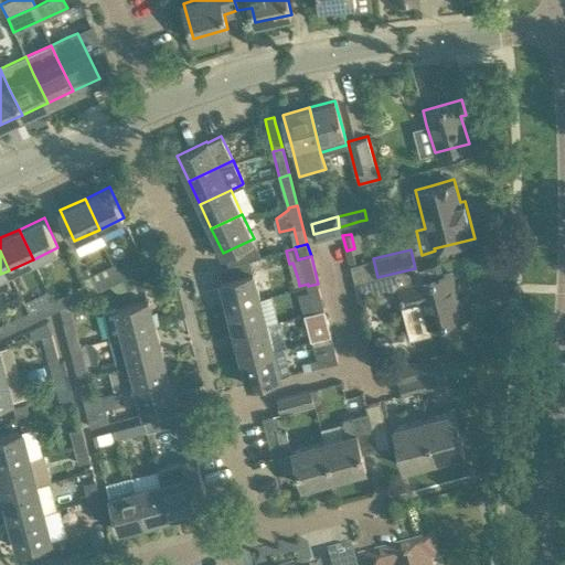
[(119,263),(115,265),(121,278),(146,267),(142,259),(123,268),(119,263)]
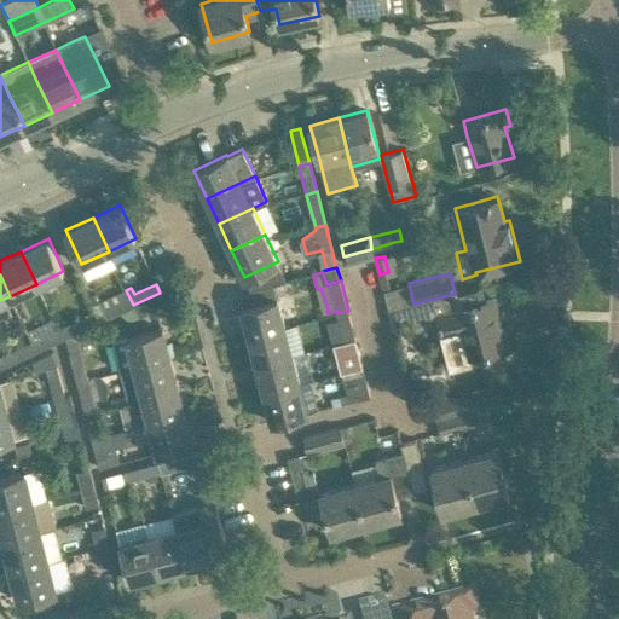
[(455,294),(414,304),(388,310),(394,336),(403,334),(400,323),(410,320),(410,324),(437,318),(440,335),(458,330),(466,357),(484,353),(507,347),(493,298),(479,301),(476,289),(455,294)]
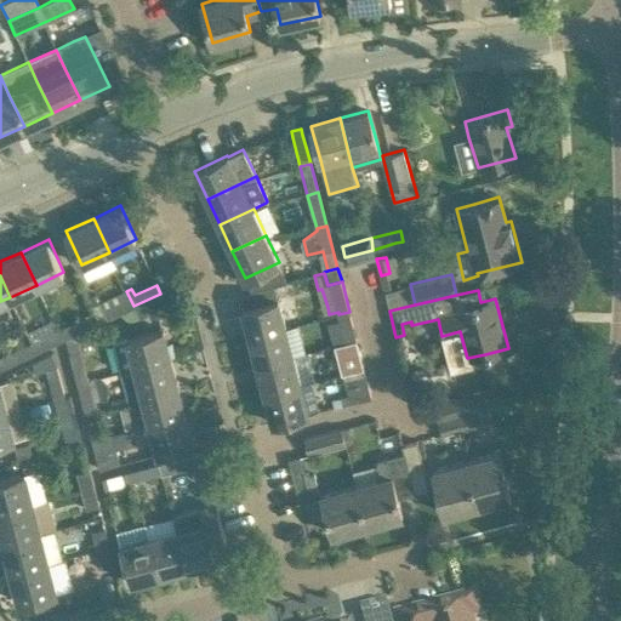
[(134,306),(126,291),(104,301),(112,318),(134,306)]
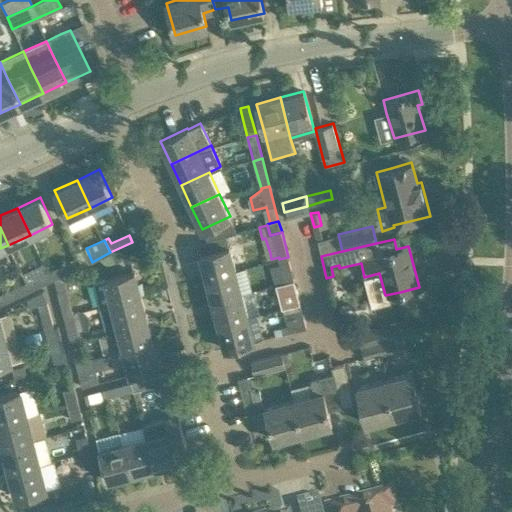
[(200,254),(206,278),(236,271),(230,247),(200,254)]
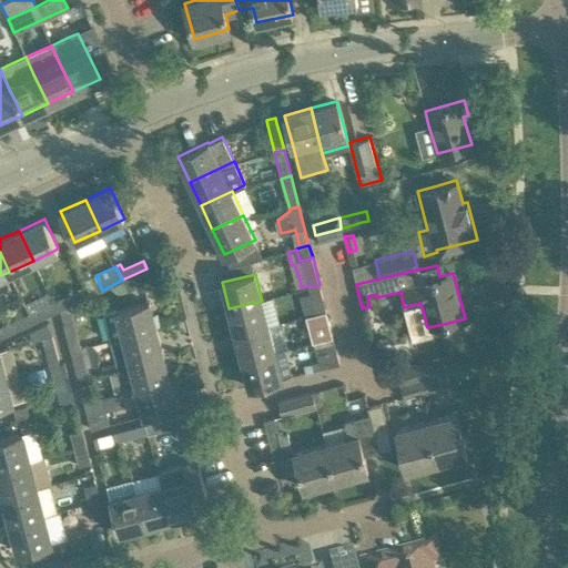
[(306,317),(316,314),(326,312),(320,285),(310,287),(311,293),(300,295),(302,303),(303,303),(306,317)]
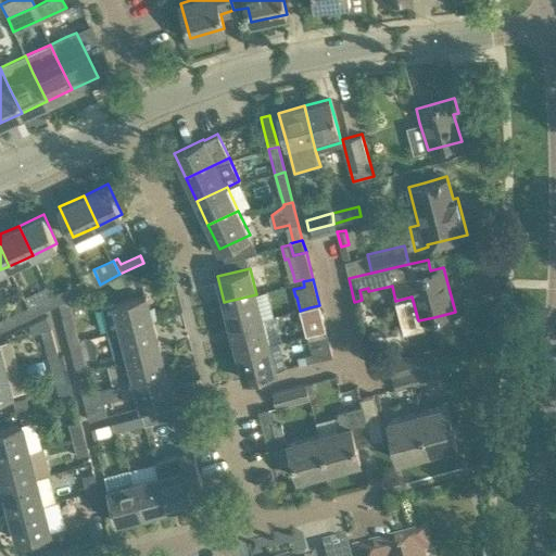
[(54,305),(59,303),(70,299),(88,290),(84,280),(50,297),(54,305)]
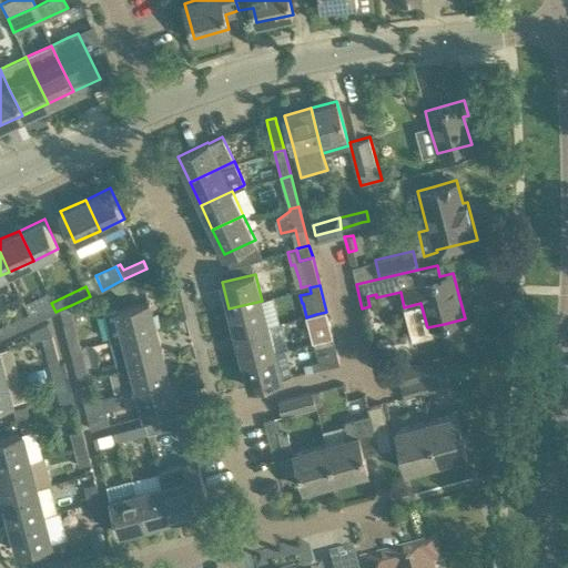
[(31,323),(56,312),(51,303),(48,304),(43,295),(29,302),(33,311),(27,314),(31,323)]
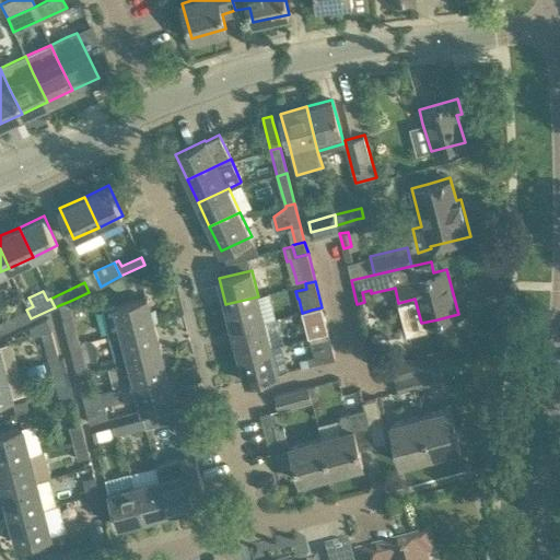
[(103,308),(109,335),(121,331),(153,324),(147,296),(115,305),(115,306),(103,308)]
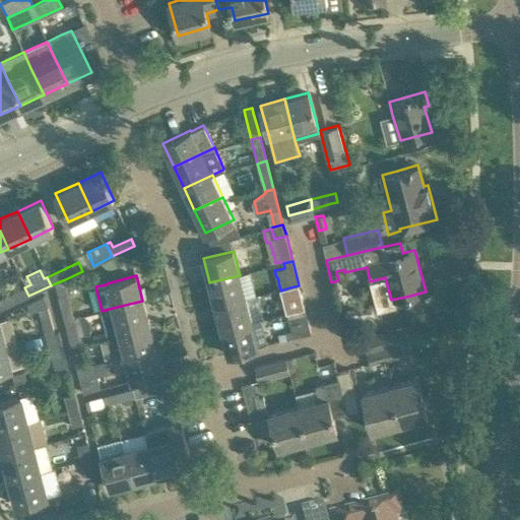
[(209,282),(215,307),(246,299),(240,275),(209,282)]
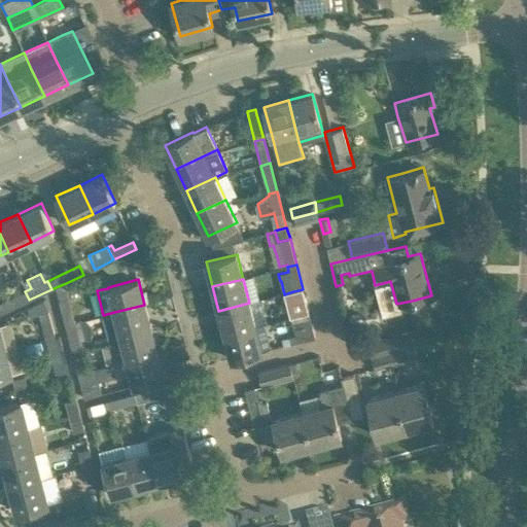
[(56,287),(66,324),(76,322),(66,283),(56,287)]
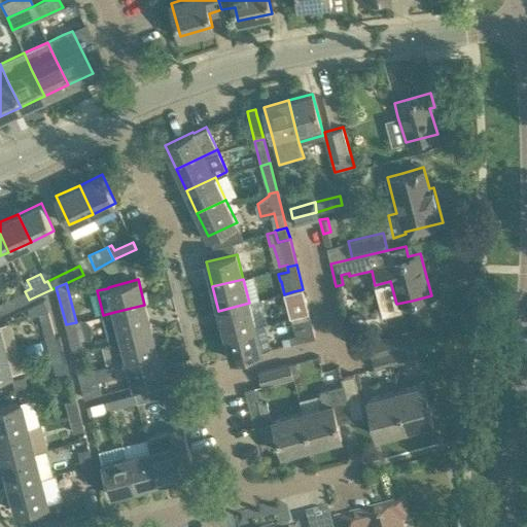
[(293,291),(284,294),(290,317),(300,315),(309,312),(303,289),(293,291)]
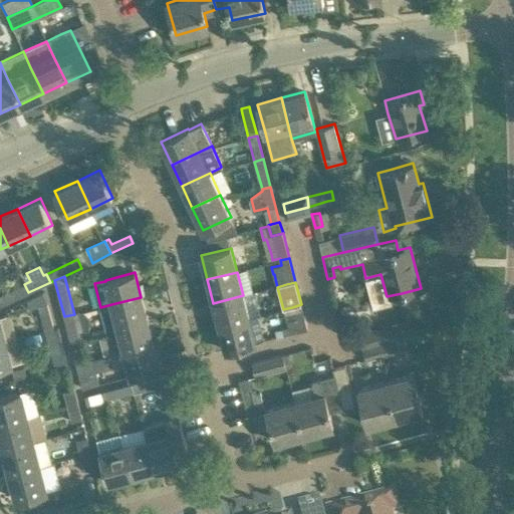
[(8,302),(28,292),(24,284),(4,293),(8,302)]
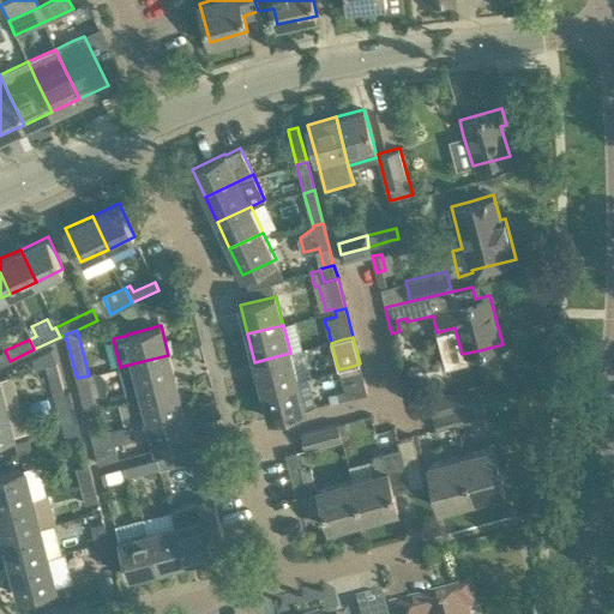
[(254,362),(262,390),(298,380),(290,353),(254,362)]
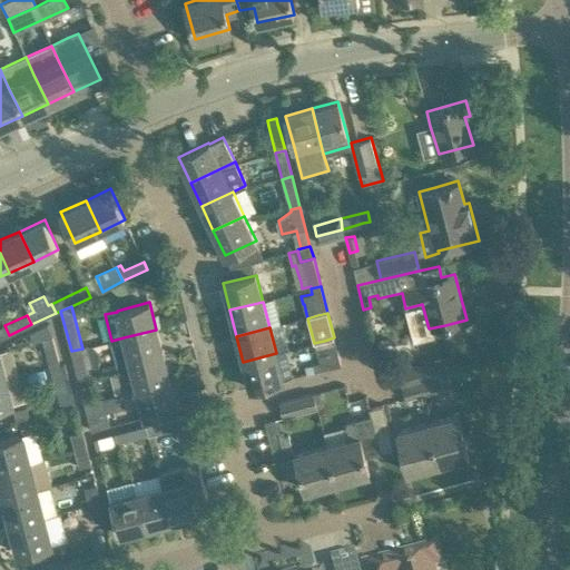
[(118,366),(121,365),(130,363),(164,355),(156,330),(124,337),(111,341),(118,366)]
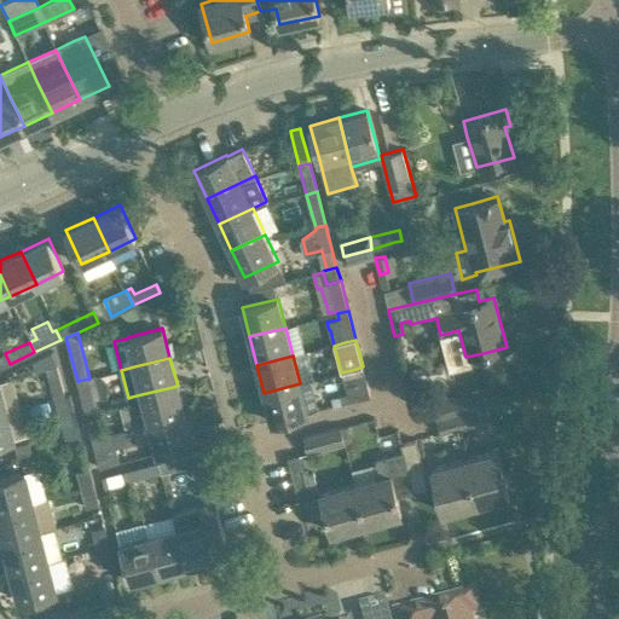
[(47,370),(55,398),(65,394),(58,366),(47,370)]
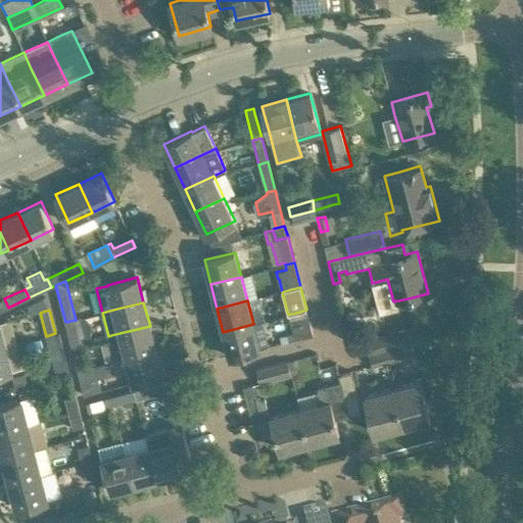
[(306,310),(297,313),(300,323),(293,325),(297,339),(314,334),(306,310)]
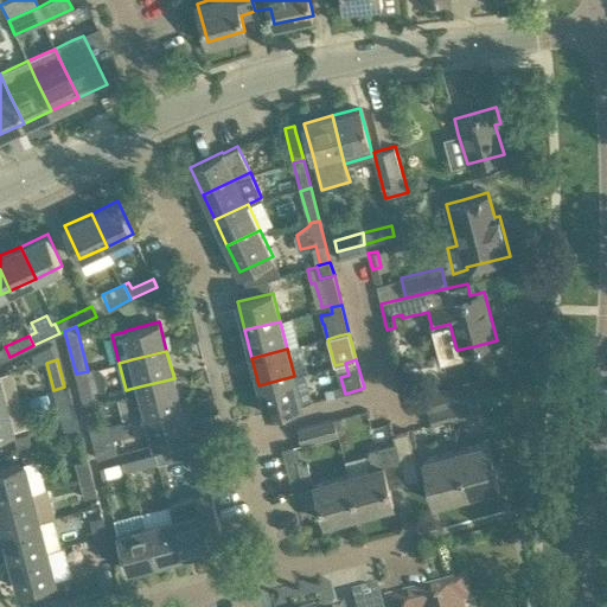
[(80,390),(83,402),(95,398),(103,396),(96,369),(88,371),(76,374),(77,377),(80,390)]
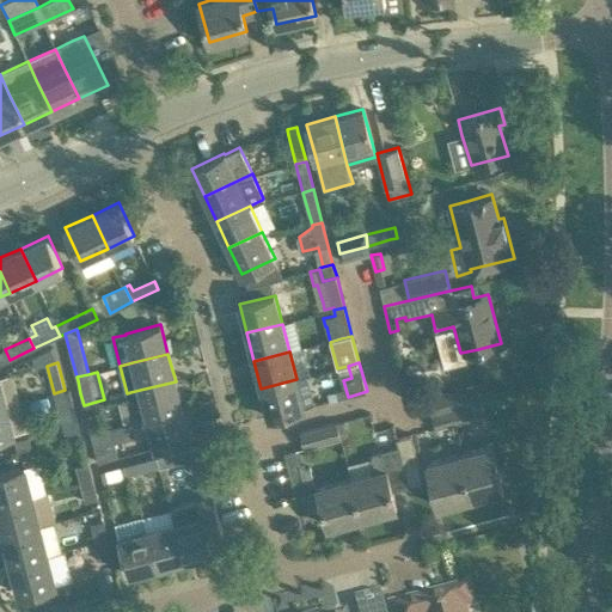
[(0,407),(6,405),(20,402),(14,374),(0,378),(0,407)]
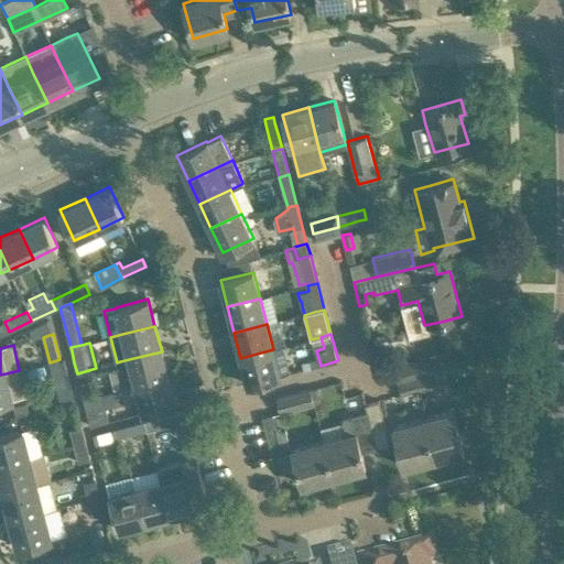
[(273,349),(240,358),(248,384),(289,373),(282,347),(273,349)]
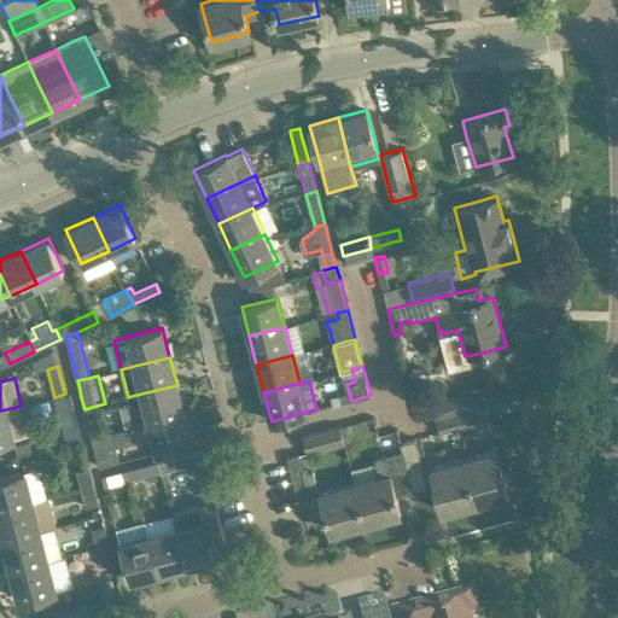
[(139,425),(149,423),(185,413),(178,385),(141,394),(132,396),(139,425)]
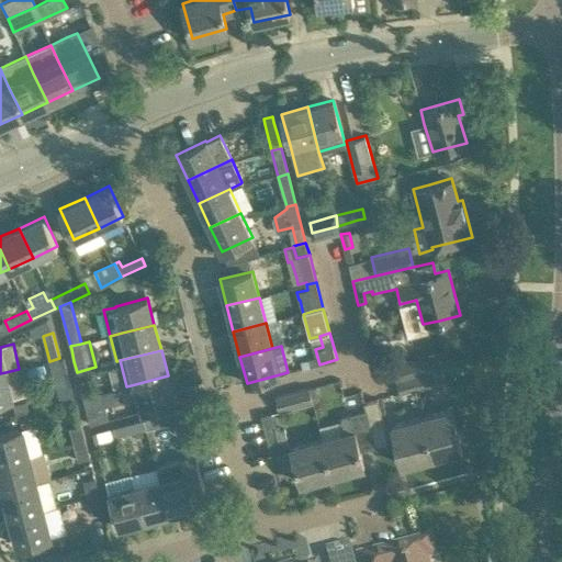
[(393,366),(396,379),(441,368),(437,353),(393,366)]
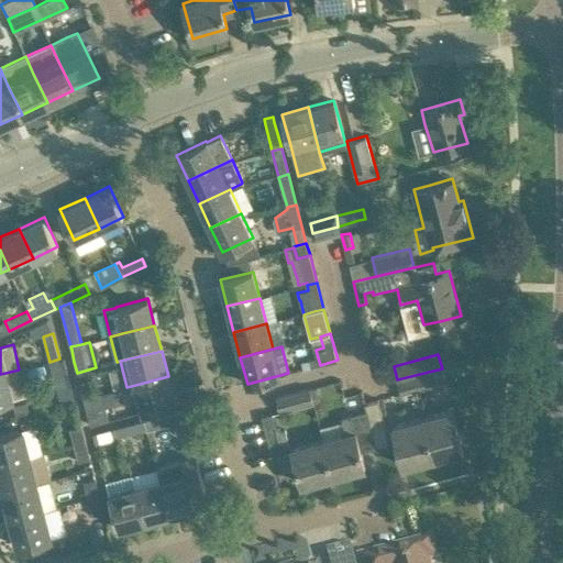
[(59,359),(50,362),(57,392),(61,404),(77,399),(73,384),(67,385),(62,365),(59,359)]
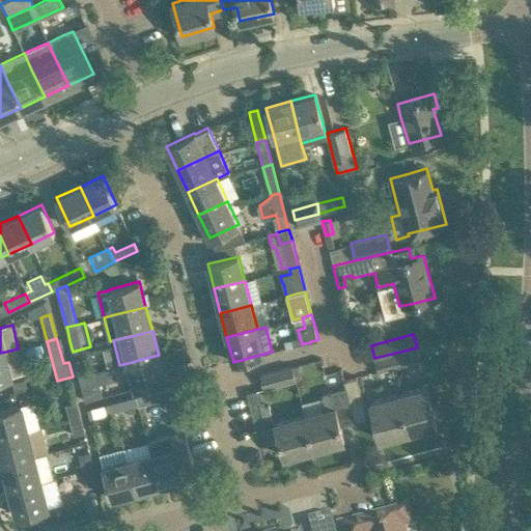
[(417,347),(374,358),(378,371),(420,361),(417,347)]
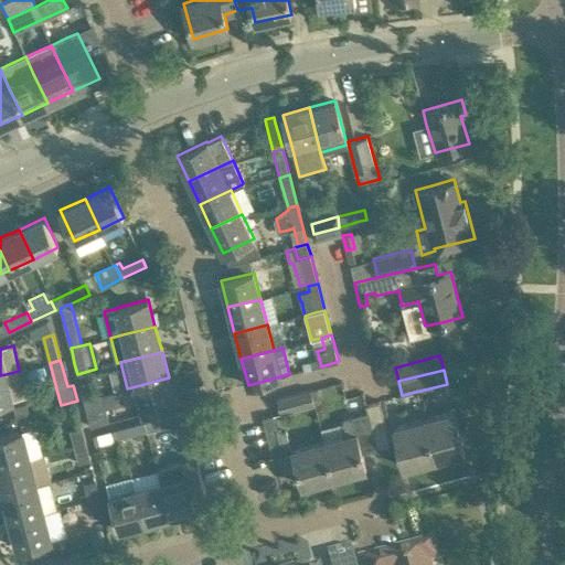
[(6,374),(0,375),(0,404),(25,397),(19,371),(6,374)]
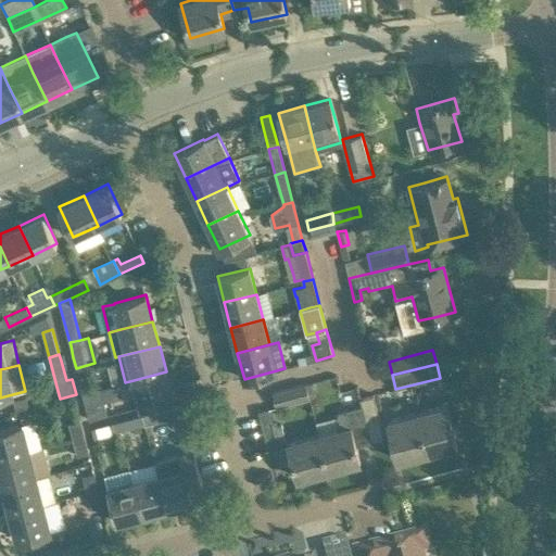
[(76,368),(83,393),(93,390),(87,365),(76,368)]
